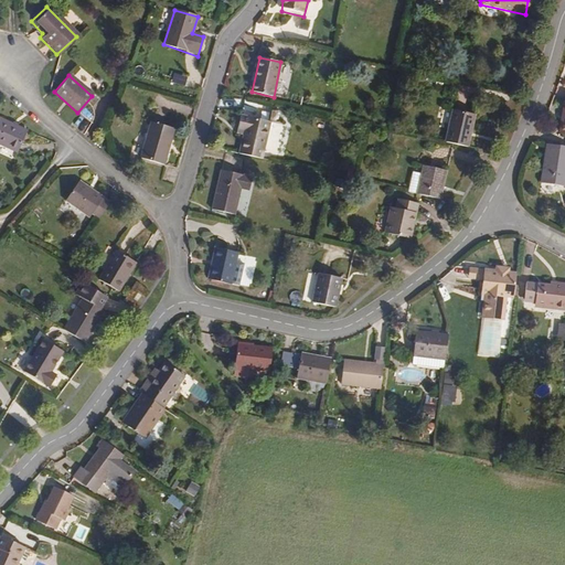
[(464,148),(471,117),(450,112),(444,144),(464,148)]
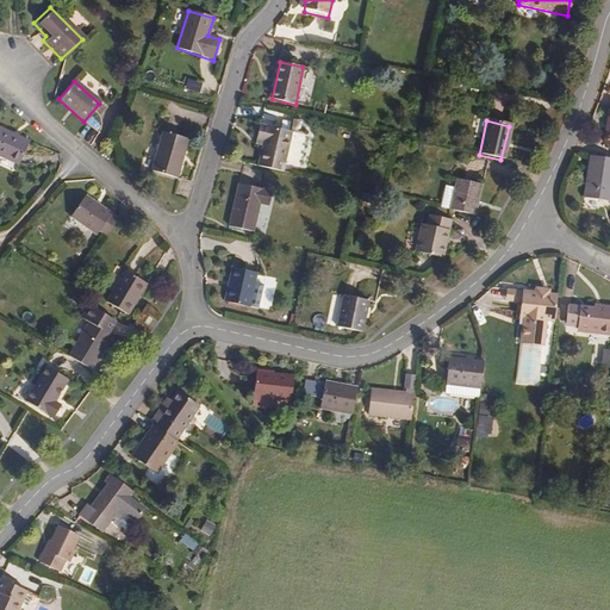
[(32,139),(0,124),(0,153),(22,163),(32,139)]
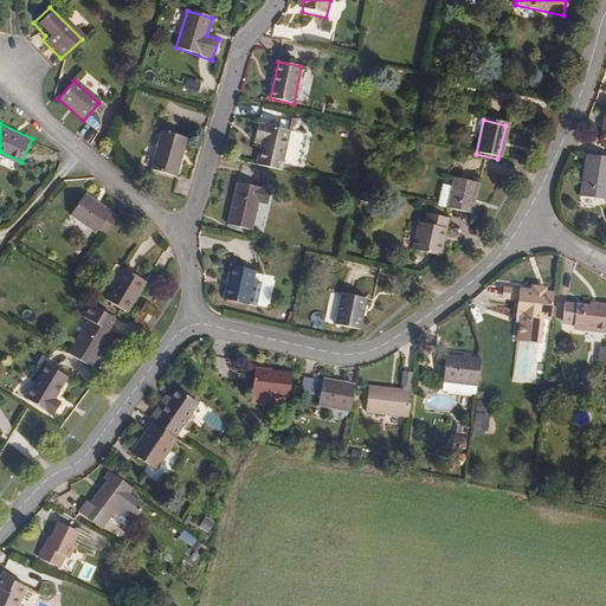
[(281,169),(289,131),(256,123),(253,139),(262,141),(257,165),(281,169)]
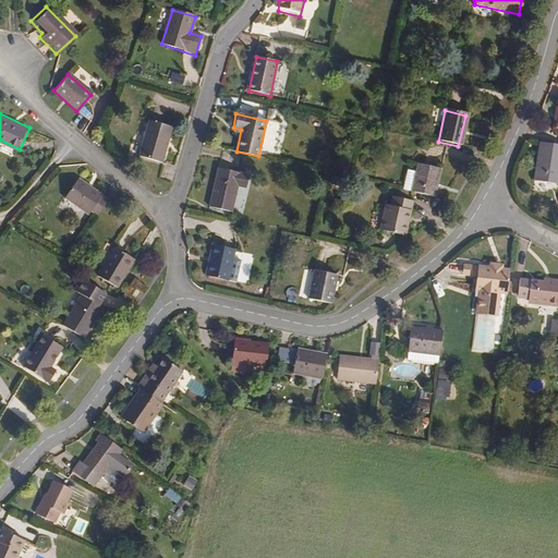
[(162,164),(170,128),(146,121),(137,157),(162,164)]
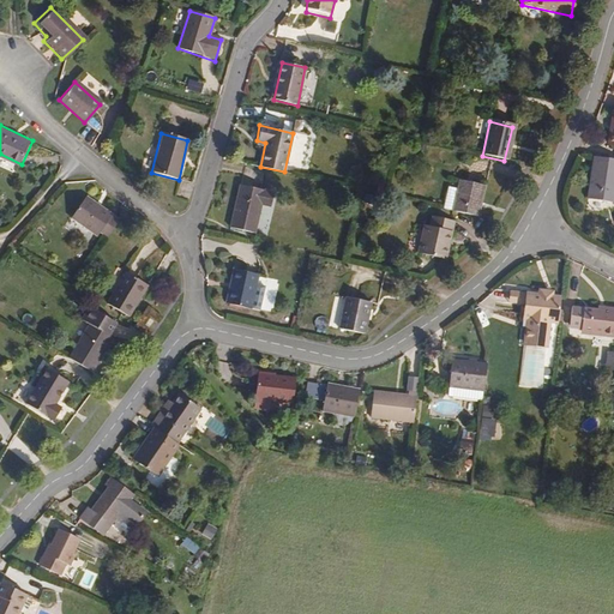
[(613,186),(613,158),(595,157),(589,197),(612,202),(613,186)]
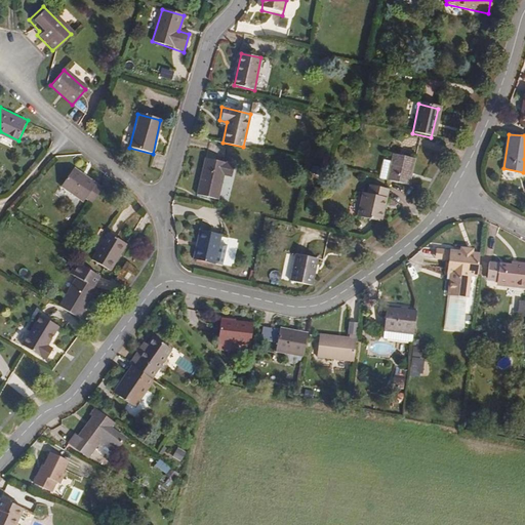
[(387,180),(407,185),(412,160),(393,155),(391,162),(381,159),(376,177),(387,180)]
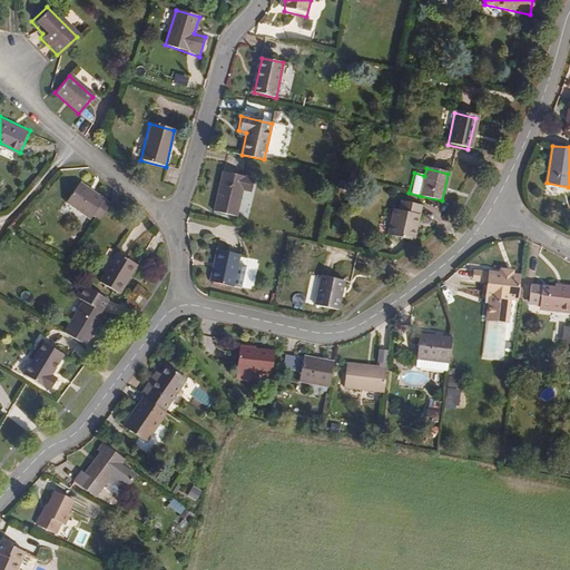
[(236,216),(241,192),(251,194),(253,178),(220,172),(212,210),(236,216)]
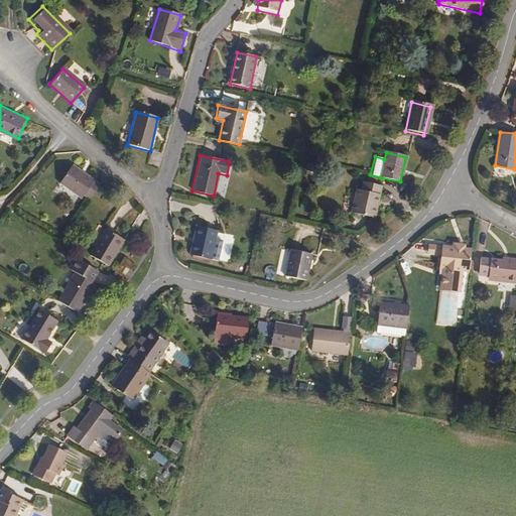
[(71,163),(56,182),(79,198),(82,194),(89,199),(99,183),(71,163)]
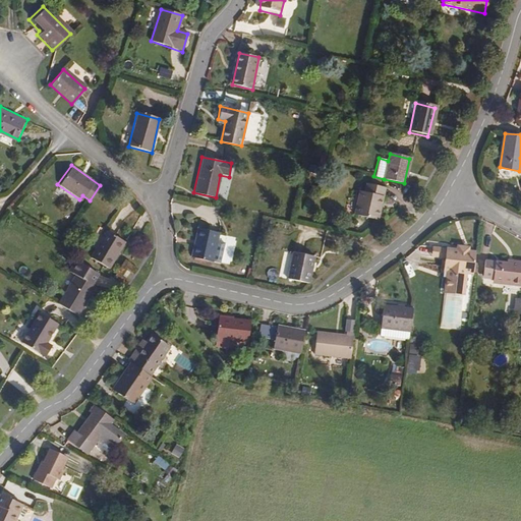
[(377,220),(383,189),(366,185),(365,192),(358,191),(353,216),(377,220)]
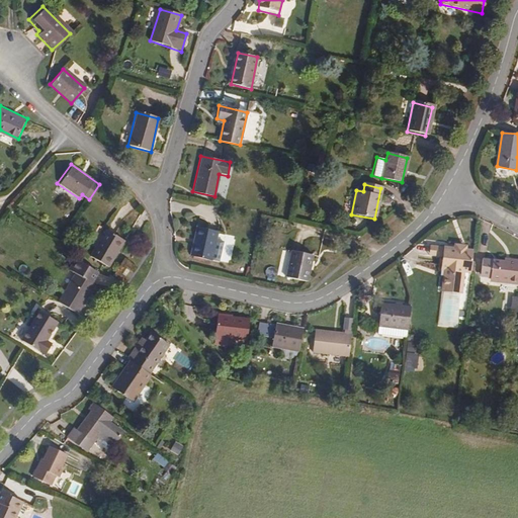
[(212,241),(214,231),(193,227),(187,258),(208,262),(208,259),(212,241)]
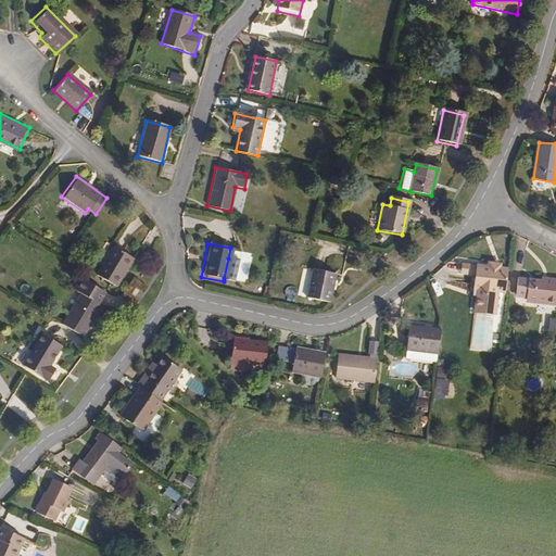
[(112,285),(129,258),(111,245),(92,273),(112,285)]
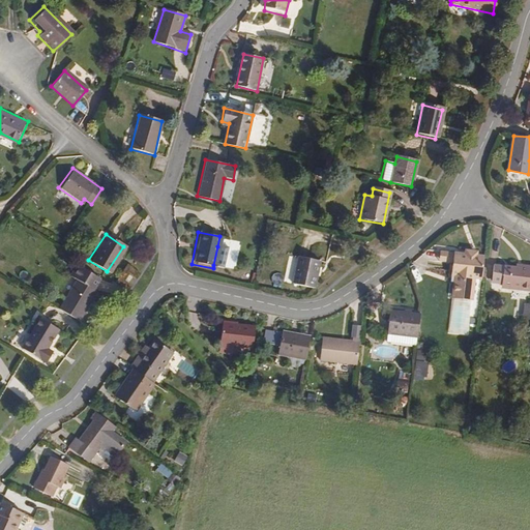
[(222,266),(225,247),(217,246),(213,265),(222,266)]
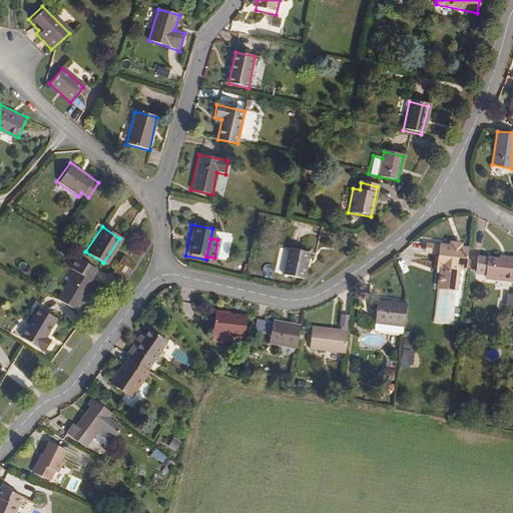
[(438,257),(440,245),(427,244),(426,255),(438,257)]
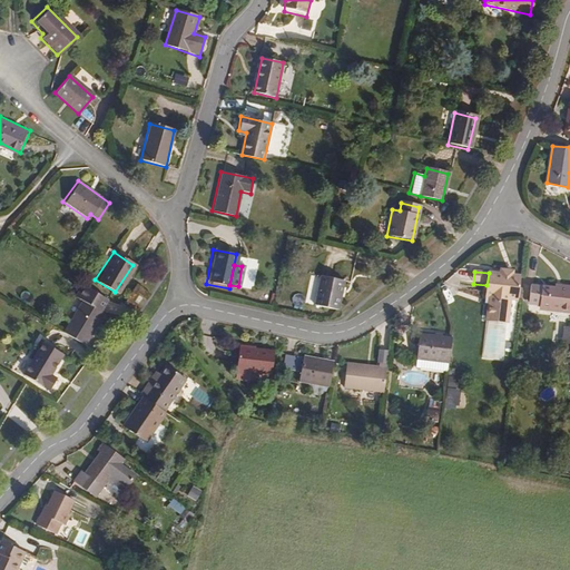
[(518,302),(520,276),(513,275),(500,274),(489,273),(485,297),(489,297),(489,303),(488,314),(510,317),(512,301),(518,302)]
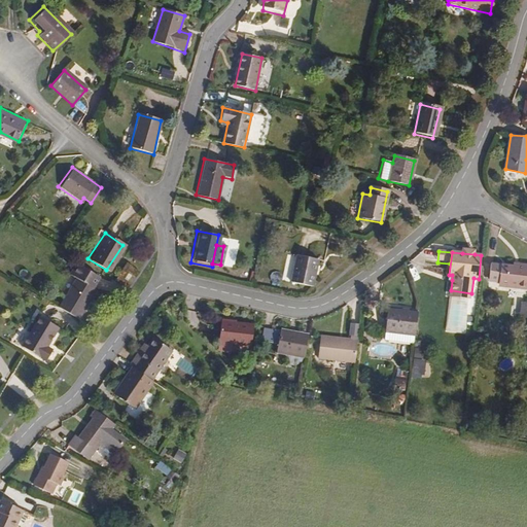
[(311,286),(316,262),(294,257),(289,284),(310,288),(311,286)]
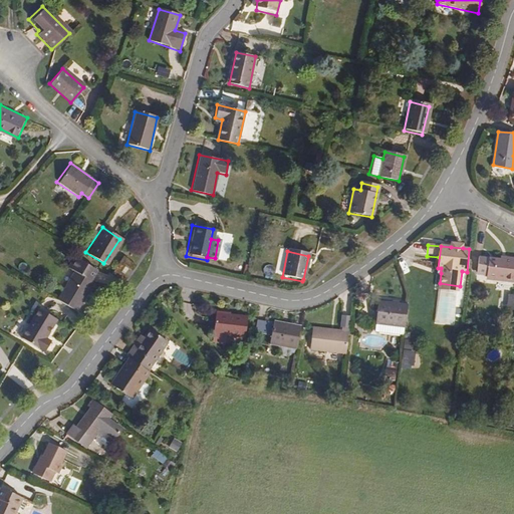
[(71,271),(55,298),(74,309),(91,282),(88,280),(95,269),(72,255),(65,267),(71,271)]
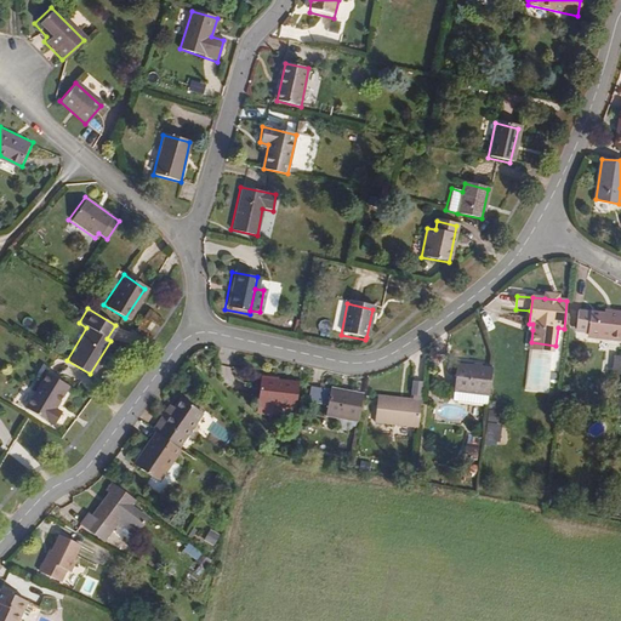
[(620,339),(620,312),(615,312),(614,318),(607,317),(607,315),(594,314),(592,335),(620,339)]
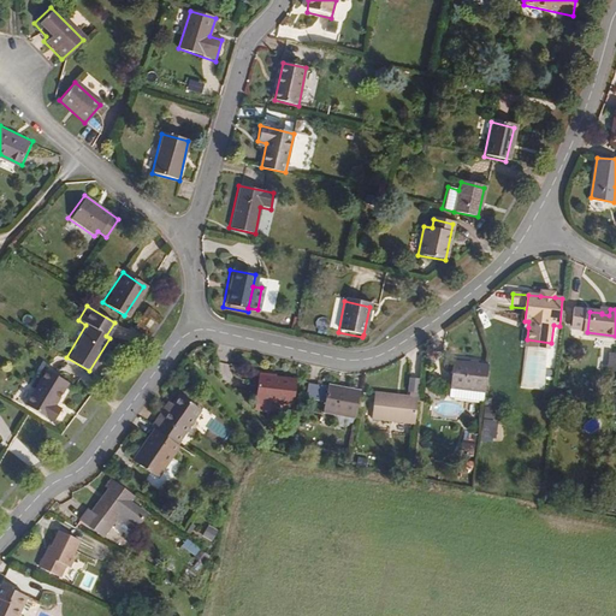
[(147,330),(155,320),(148,314),(140,325),(147,330)]
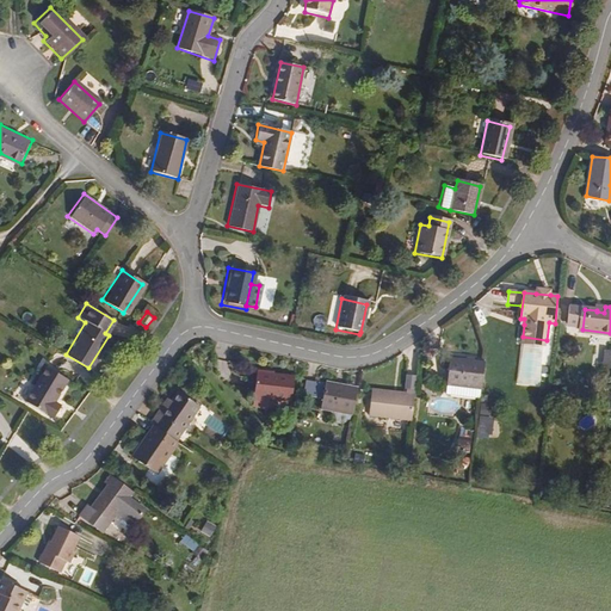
[(610,350),(610,345),(602,344),(599,360),(610,362),(610,350)]
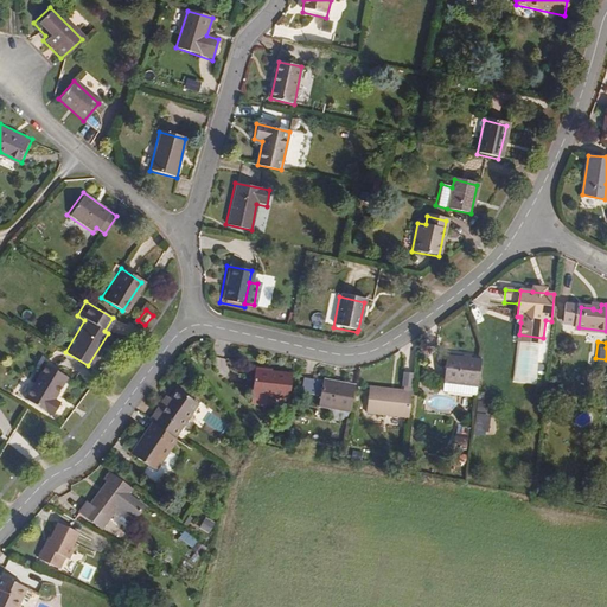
[(478,388),(481,363),(447,358),(443,383),(445,384),(478,388)]
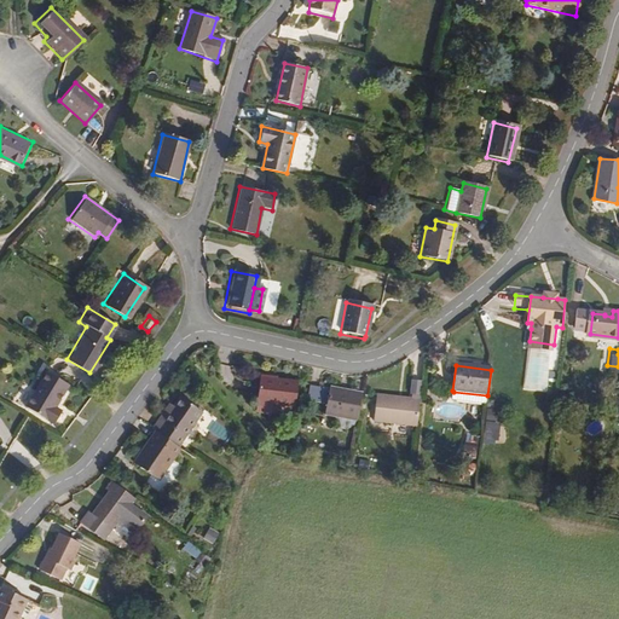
[(46,370),(24,405),(52,423),(61,410),(55,405),(68,383),(46,370)]
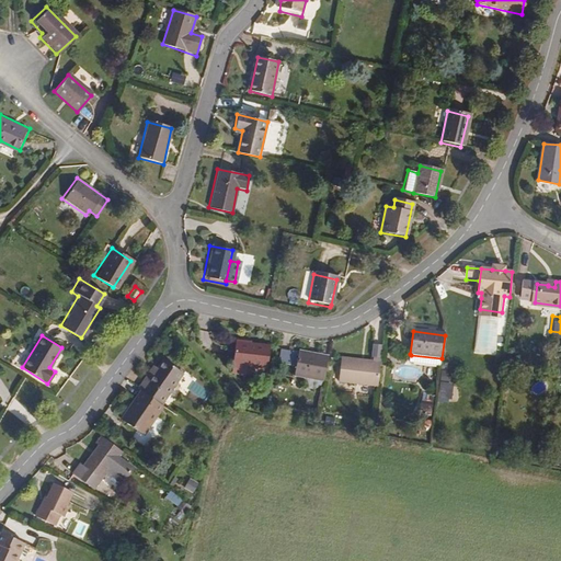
[(370,357),(371,357),(380,358),(381,345),(373,344),(370,357)]
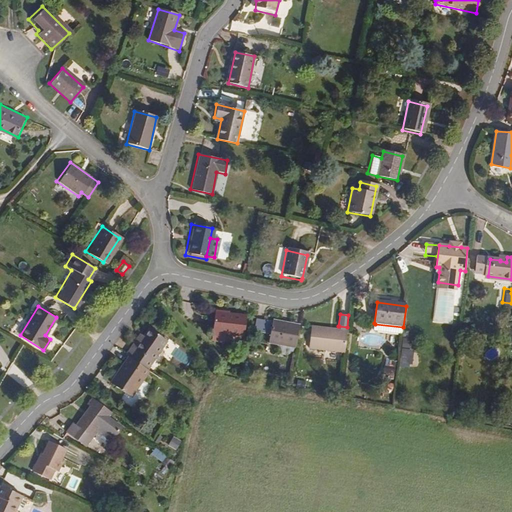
[(242,339),(245,320),(215,315),(212,333),(242,339)]
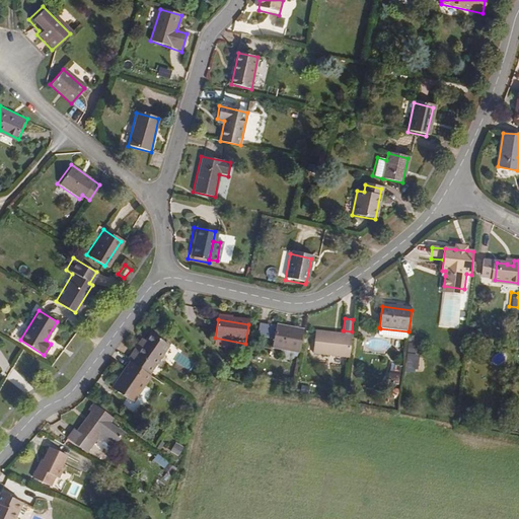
[(408,338),(409,331),(380,328),(380,334),(408,338)]
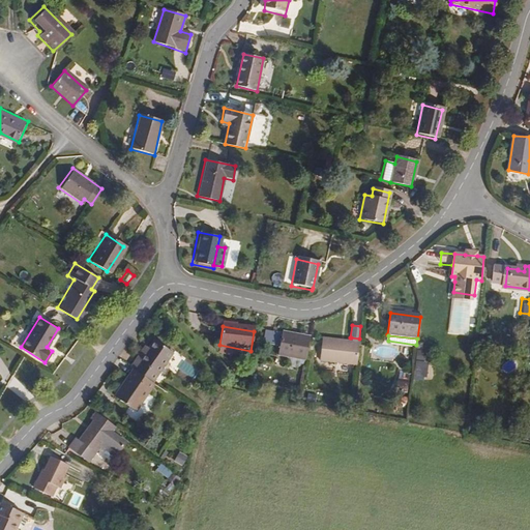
[(304,361),(307,342),(282,336),(277,357),(304,361)]
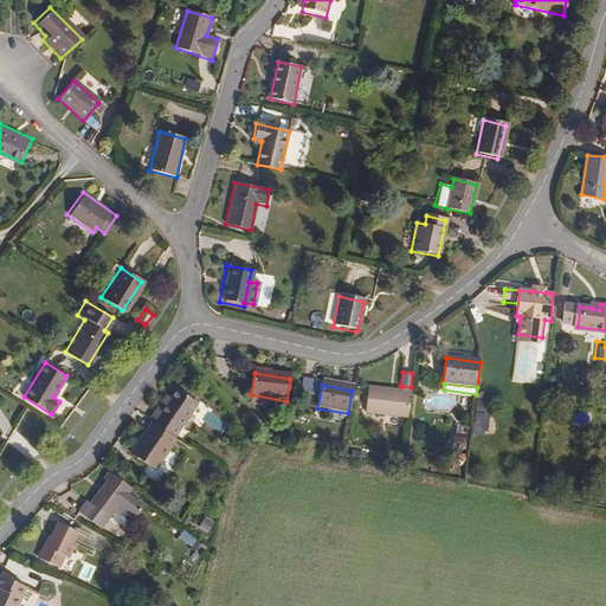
[(407,418),(411,387),(401,386),(401,392),(361,386),(359,411),(407,418)]
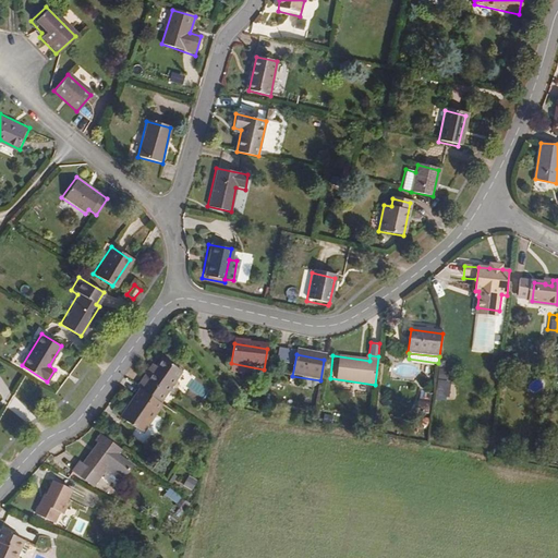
[(157,400),(179,368),(161,356),(152,373),(145,368),(134,385),(138,388),(116,421),(136,435),(160,403),(157,400)]
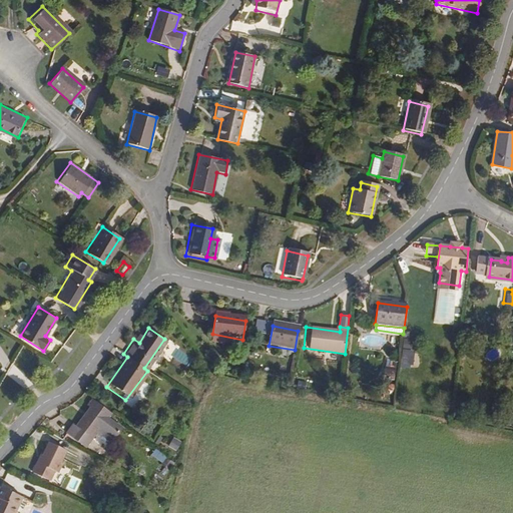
[(411,341),(403,341),(402,351),(410,351),(411,341)]
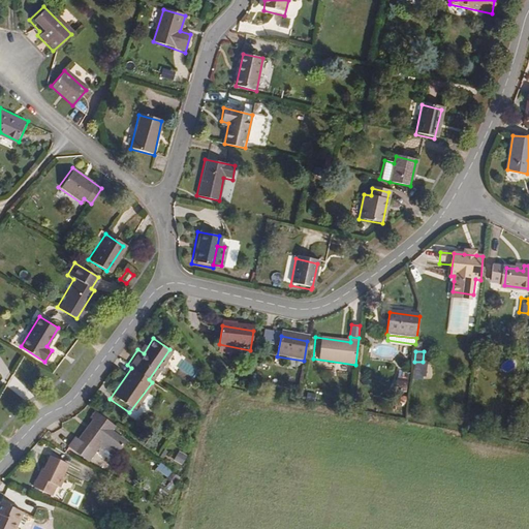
[(302,392),(300,400),(308,401),(309,393),(302,392)]
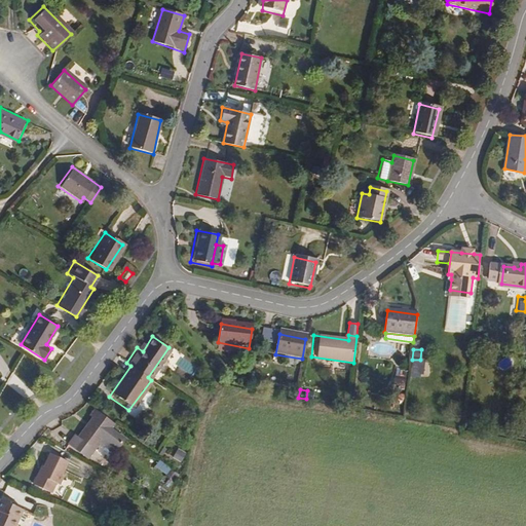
[(91,448),(111,419),(91,405),(85,414),(87,416),(73,435),(70,433),(65,441),(85,455),(90,447),(91,448)]
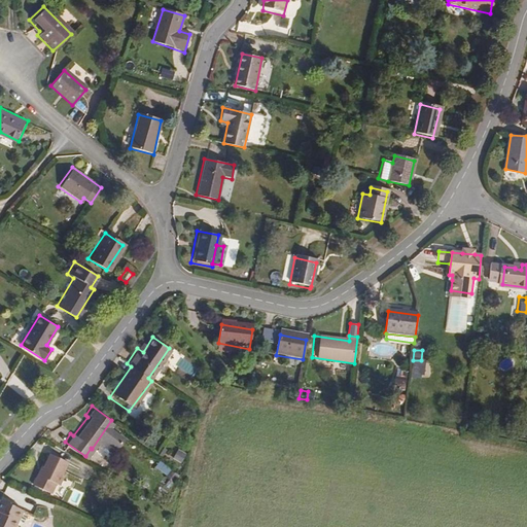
[(177,449),(171,458),(179,462),(185,454),(177,449)]
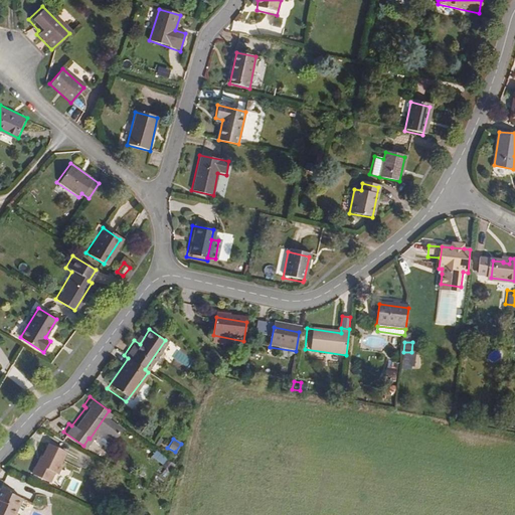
[(58,463),(64,449),(47,441),(40,456),(38,455),(30,472),(49,481),(55,471),(57,472),(60,465),(58,463)]
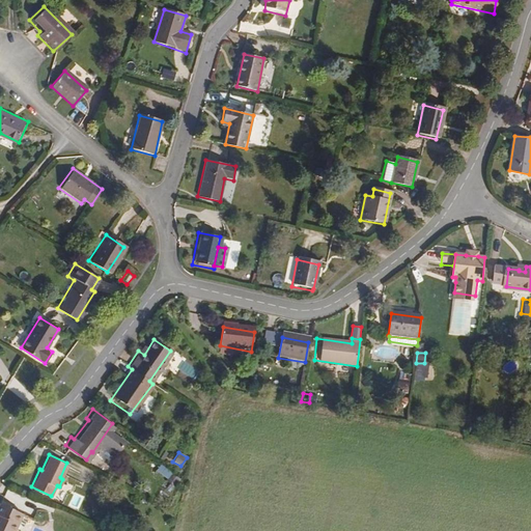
[(24,530),(30,519),(0,504),(0,530),(24,530)]
